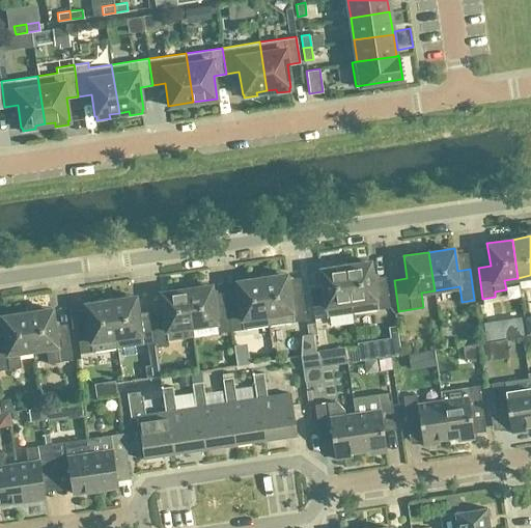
[(373,283),(370,260),(344,265),(352,312),(390,307),(386,281),(373,283)]
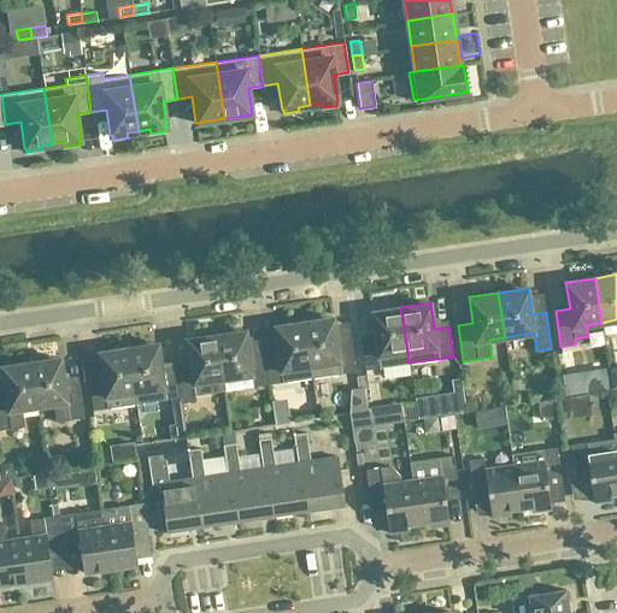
[(365,370),(409,363),(400,307),(371,311),(375,337),(360,340),(365,370)]
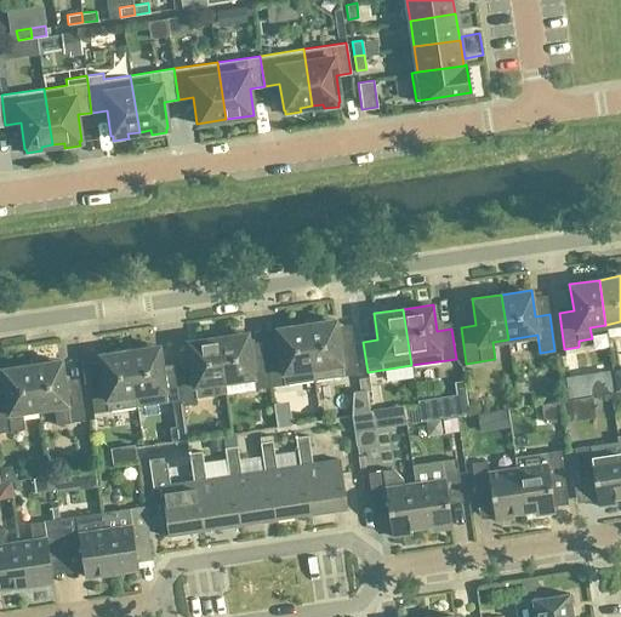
[(339,344),(335,319),(306,324),(314,380),(358,373),(353,343),(339,344)]
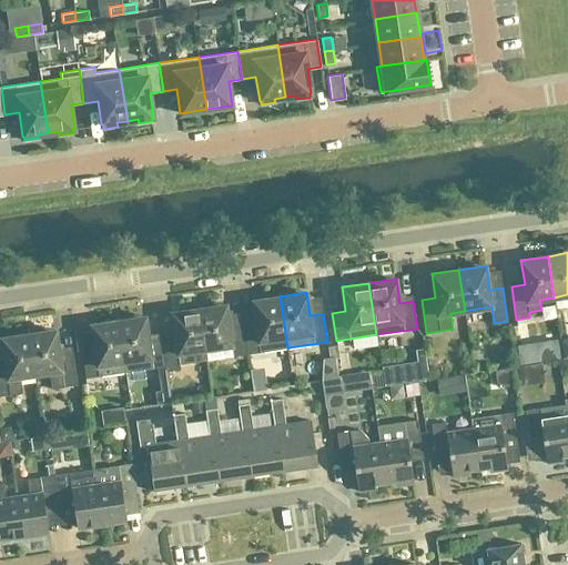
[(243,326),(246,354),(287,347),(280,296),(252,300),(255,324),(243,326)]
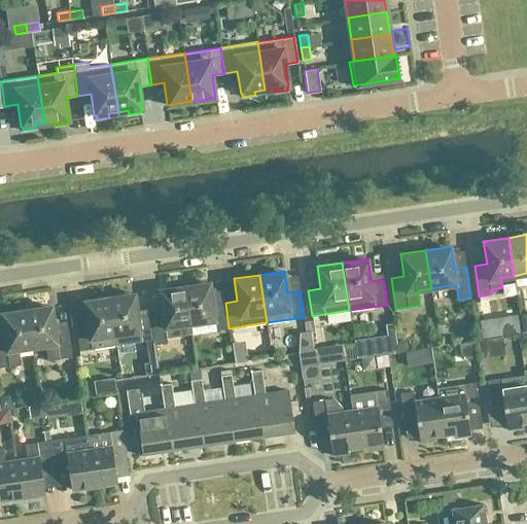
[(184,285),(189,324),(215,320),(216,330),(229,328),(225,303),(213,304),(209,282),(184,285)]
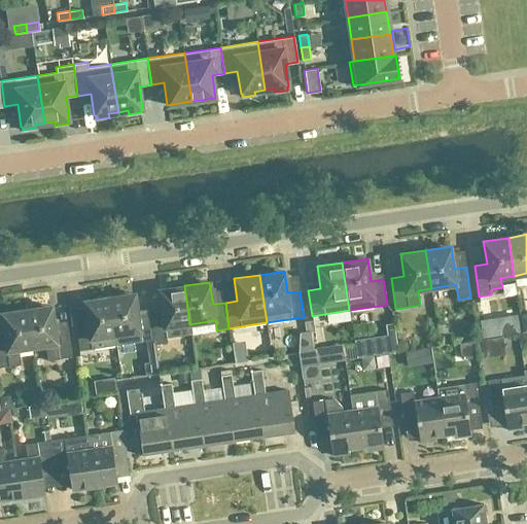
[(150,313),(153,340),(154,344),(167,342),(167,338),(191,334),(189,324),(184,285),(159,289),(163,312),(150,313)]
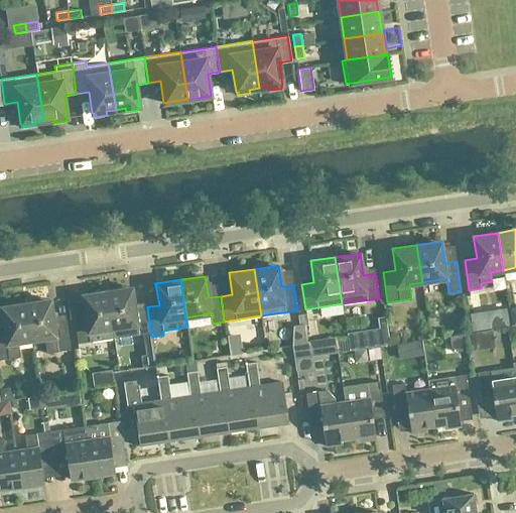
[(132,287),(107,290),(114,338),(150,333),(147,306),(135,308),(134,303),(132,287)]
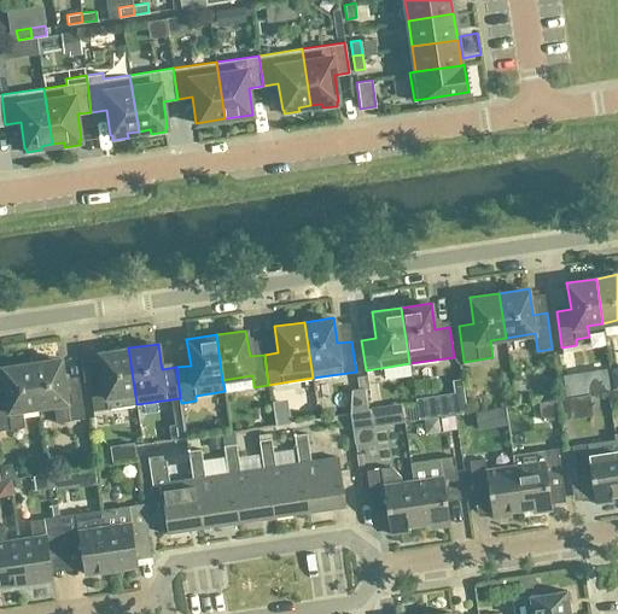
[(103,378),(88,380),(93,410),(136,404),(128,348),(99,352),(99,358),(103,378)]
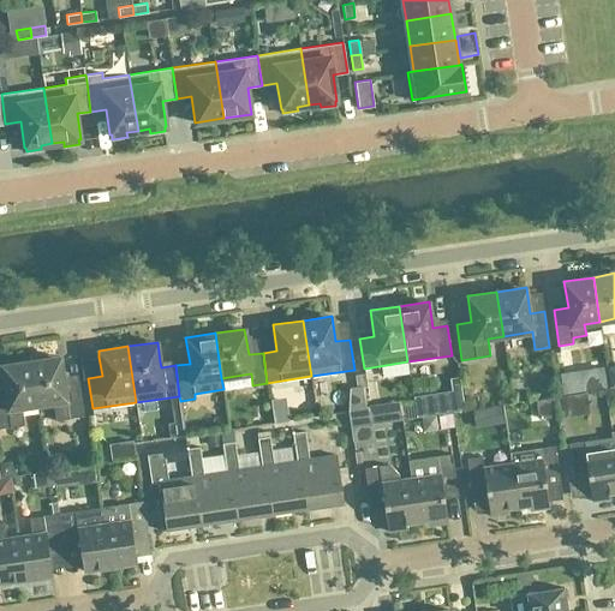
[(55,420),(83,415),(78,379),(64,382),(60,357),(30,360),(37,405),(53,402),(55,420)]
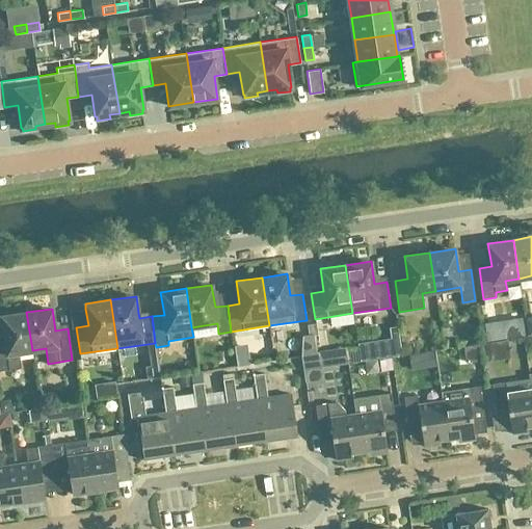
[(0,370),(21,368),(19,352),(32,350),(26,312),(1,316),(4,339),(0,339),(0,370)]
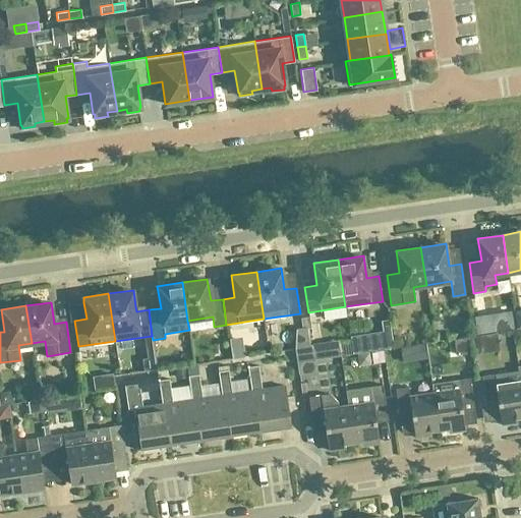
[(259,430),(292,425),(291,424),(285,385),(262,389),(258,365),(247,366),(251,390),(251,392),(253,391),(259,430)]
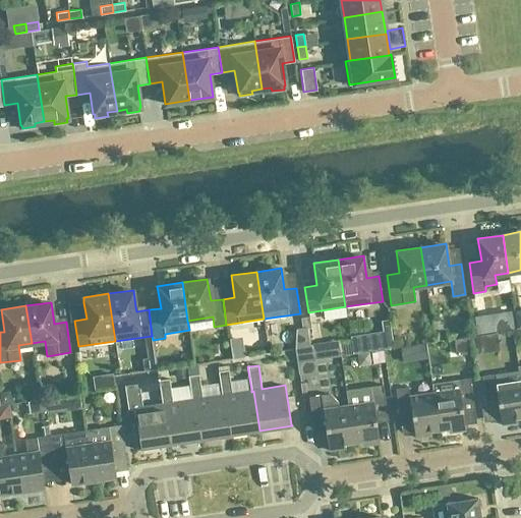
[(224,396),(230,435),(259,430),(253,391),(251,392),(251,390),(232,393),(228,369),(218,371),(221,395),(222,396),(224,396)]
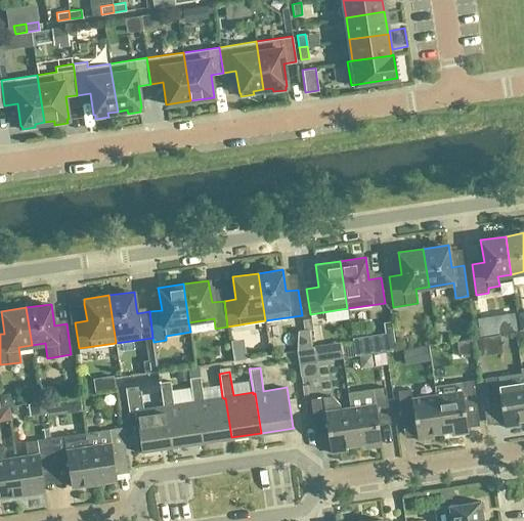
[(505,427),(520,424),(520,420),(523,419),(523,388),(522,373),(496,376),(484,378),(488,402),(500,401),(504,421),(505,427)]
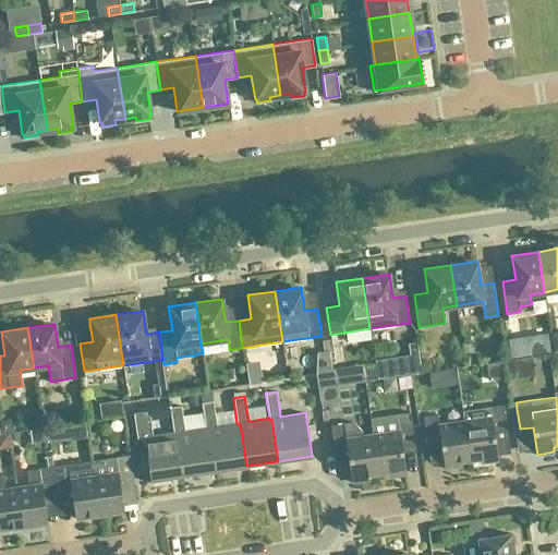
[(246,466),(240,424),(238,424),(237,423),(217,425),(213,400),(202,402),(205,427),(205,429),(208,429),(214,470),(246,466)]
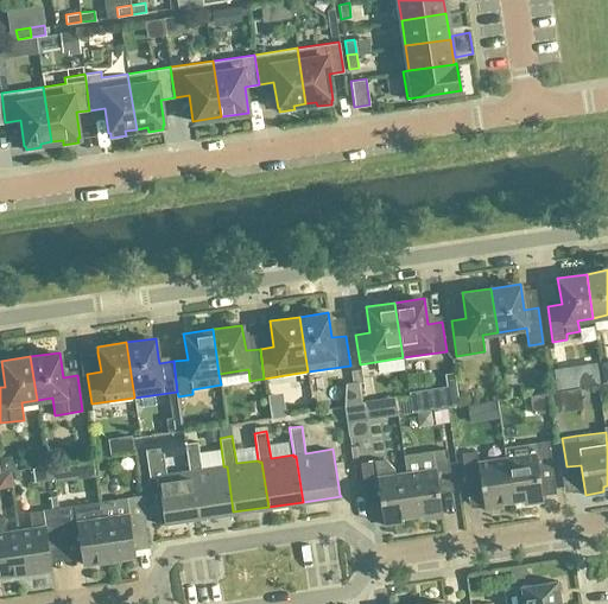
[(548,440),(505,446),(506,458),(513,500),(523,498),(524,504),(543,501),(542,495),(538,471),(552,469),(548,440)]
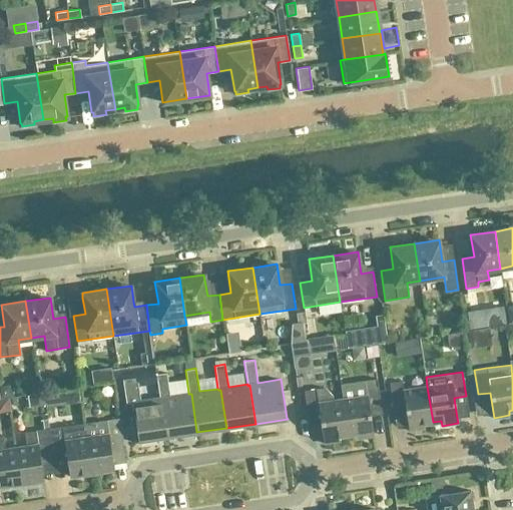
[(188,394),(188,393),(169,396),(166,373),(155,374),(159,397),(159,399),(162,398),(167,437),(196,432),(191,394),(188,394)]
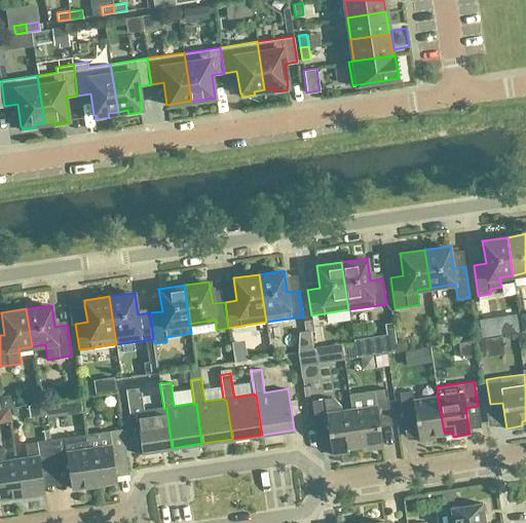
[(163,409),(163,407),(144,410),(141,386),(125,388),(129,414),(136,413),(138,426),(134,427),(138,451),(137,452),(137,453),(172,448),(166,408),(163,409)]
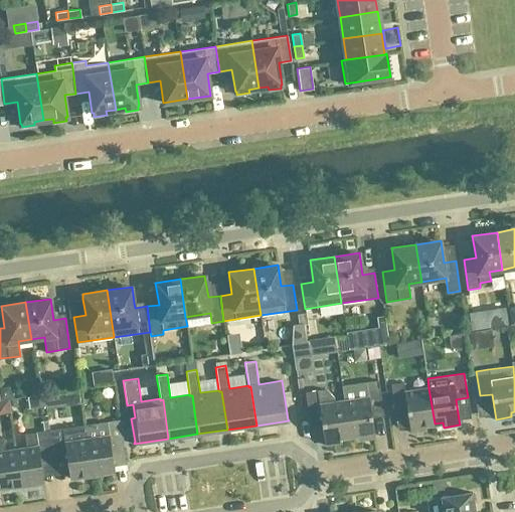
[(344,400),(349,437),(358,435),(358,440),(374,438),(370,411),(382,410),(378,380),(341,385),(344,400)]
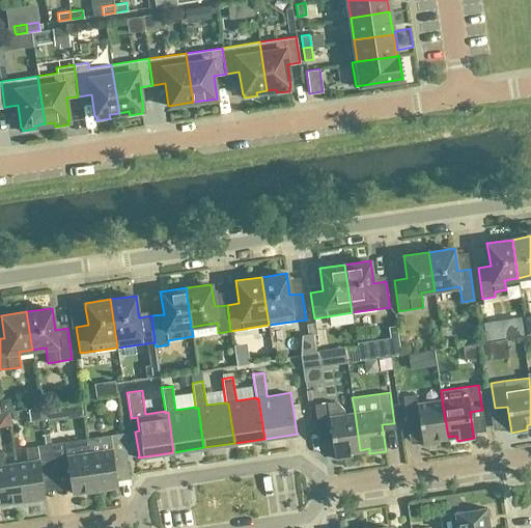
[(448,437),(442,400),(417,404),(416,394),(403,396),(407,421),(419,419),(423,445),(440,443),(439,438),(448,437)]
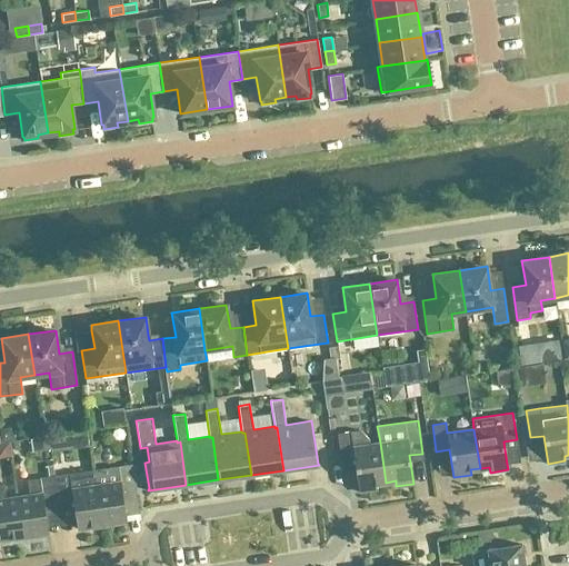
[(377,489),(376,484),(386,483),(380,443),(368,445),(367,438),(360,429),(337,434),(341,466),(355,464),(359,492),(377,489)]
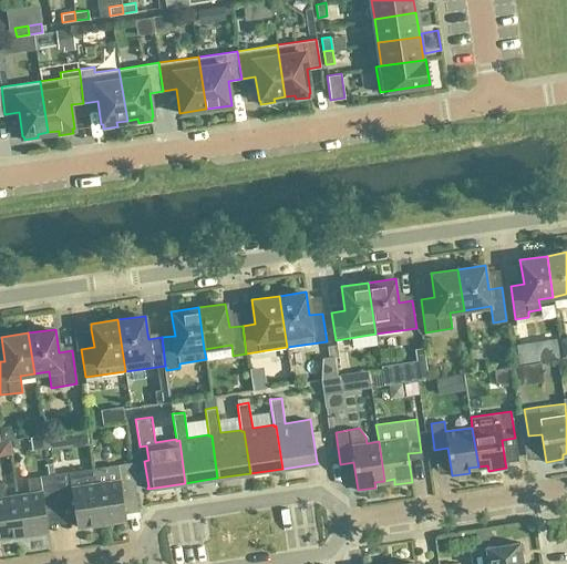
[(132,462),(105,467),(93,468),(101,523),(126,519),(122,495),(136,494),(132,462)]
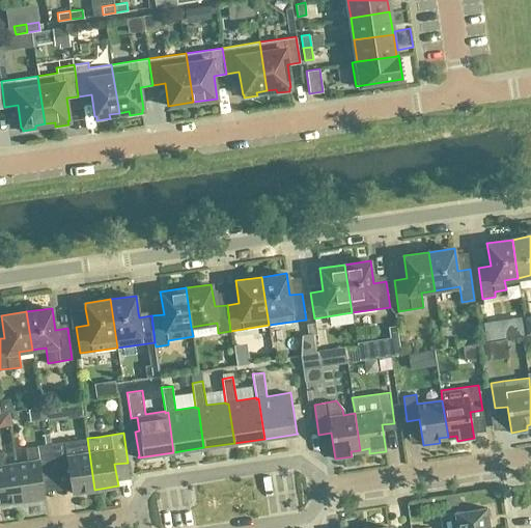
[(72,493),(94,490),(87,438),(51,443),(55,473),(68,471),(72,493)]
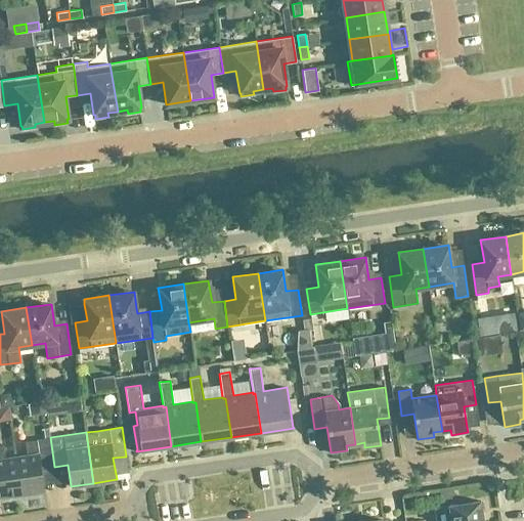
[(41,469),(54,467),(50,437),(25,441),(27,451),(15,453),(22,493),(44,490),(41,469)]
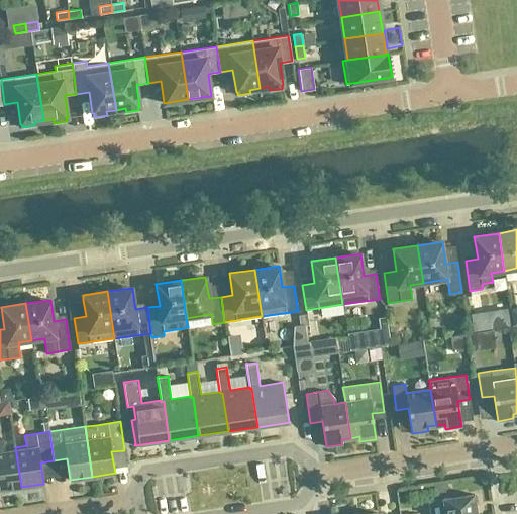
[(3,438),(0,438),(0,490),(21,487),(15,447),(4,449),(3,438)]
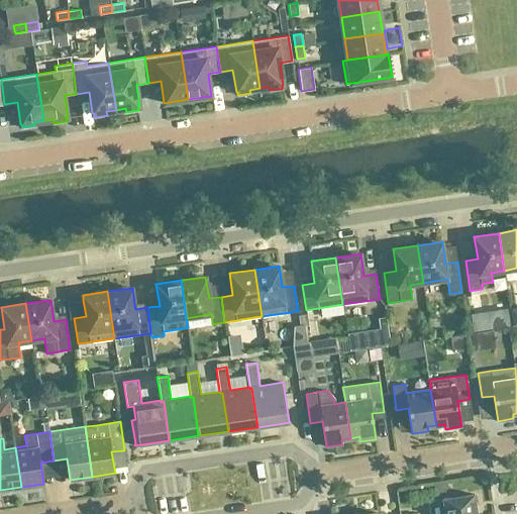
[(476,513),(474,494),(464,495),(463,493),(451,495),(452,497),(427,501),(429,513),(476,513)]
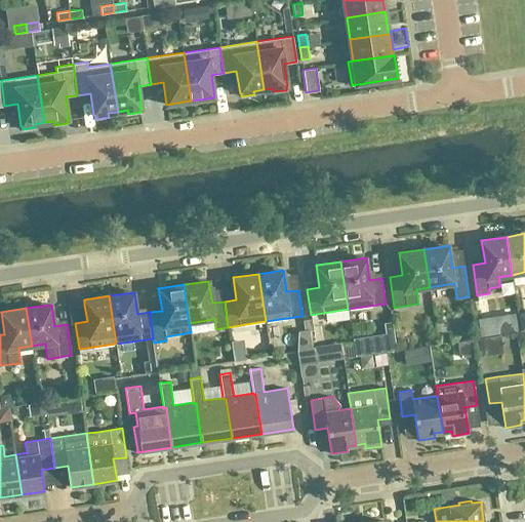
[(76,504),(77,514),(94,512),(93,502),(76,504)]
